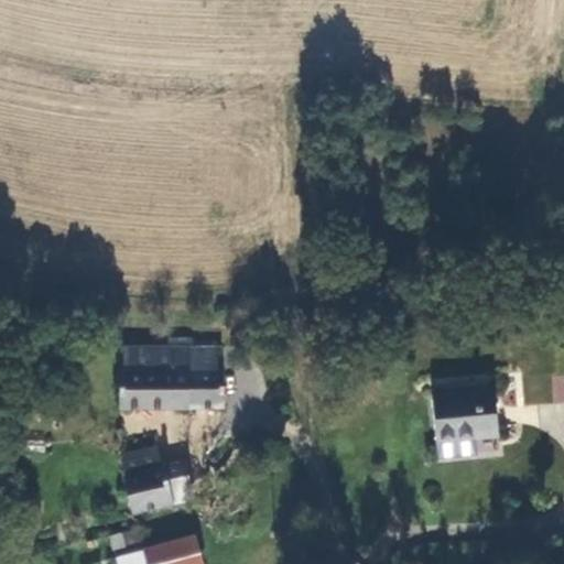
[(120,348),(121,407),(227,407),(227,366),(221,366),(220,347),(191,347),(191,349),(120,348)]
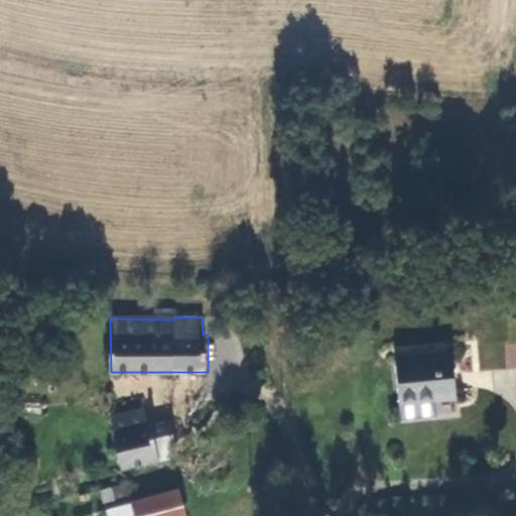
[(504,341),(477,340),(477,369),(503,370),(504,341)]
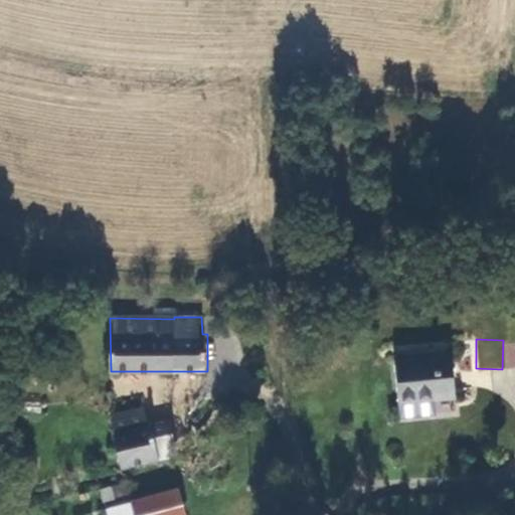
[(514,367),(514,341),(505,341),(505,367),(514,367)]
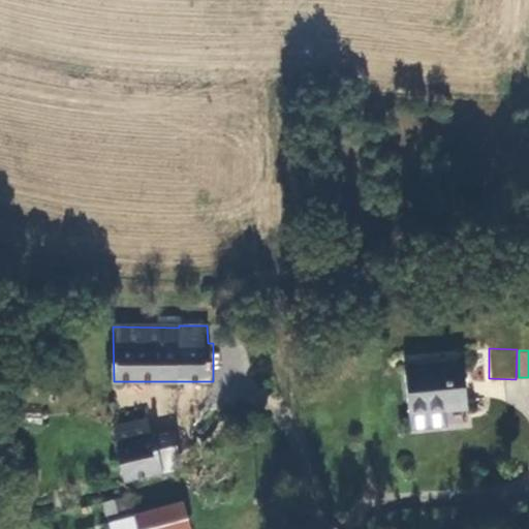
[(410,434),(466,430),(463,384),(406,390),(410,434)]
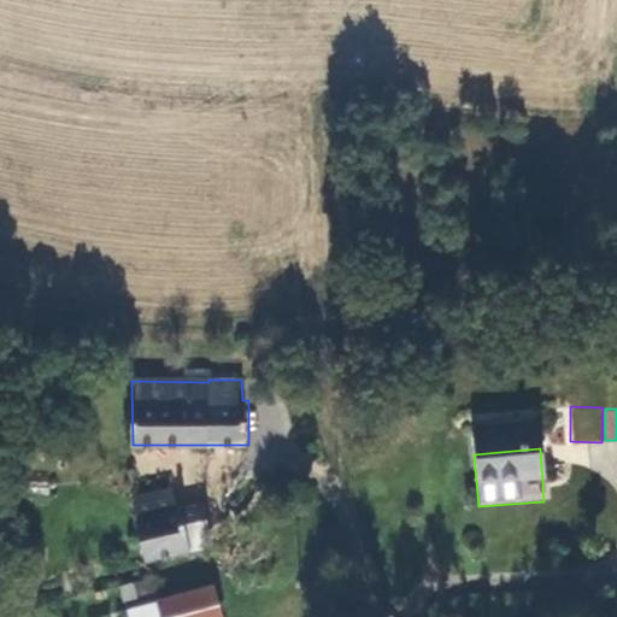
[(133,495),(135,510),(146,559),(207,547),(201,518),(178,523),(171,488),(133,495)]
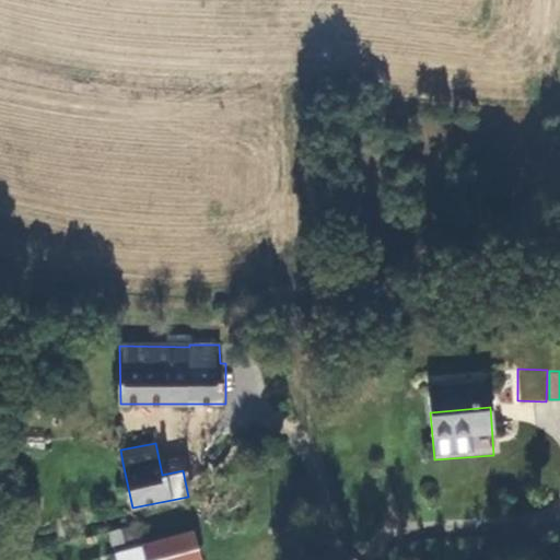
[(140,524),(120,528),(124,540),(143,536),(140,524)]
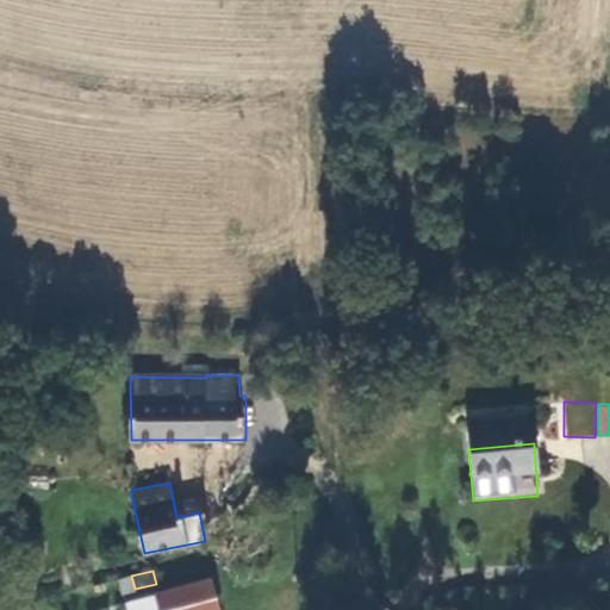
[(218,609),(211,579),(125,602),(128,609),(218,609)]
